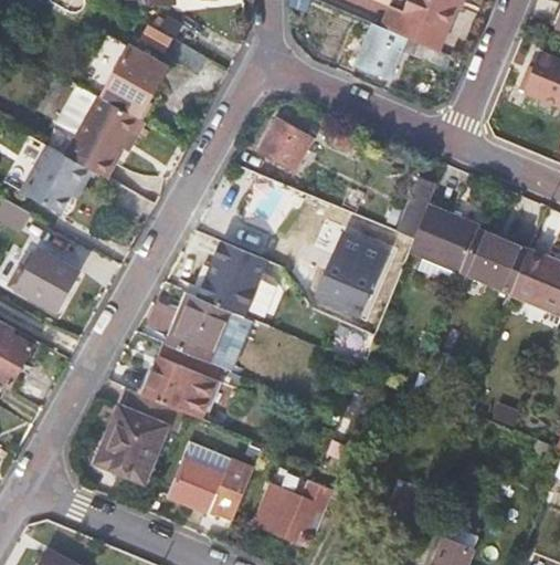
[(437,50),(457,0),(391,0),(380,27),(437,50)]
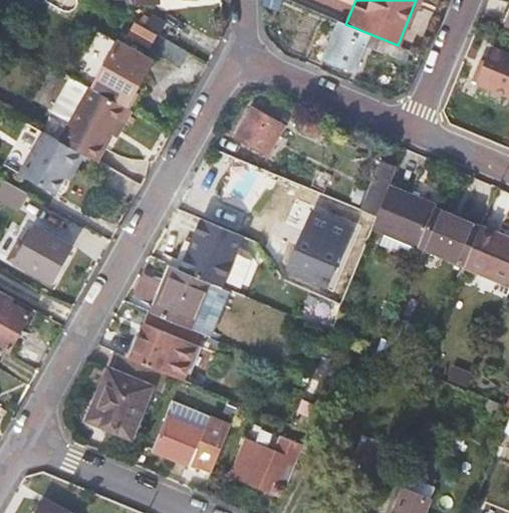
[(123,32),(146,44),(153,32),(131,20),(123,32)]
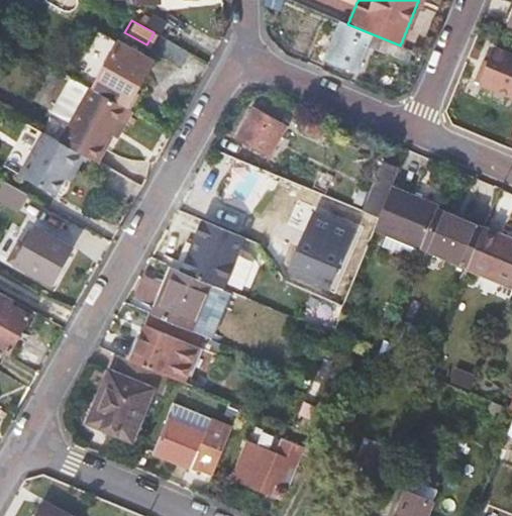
[(347,24),(343,22),(326,62),(355,74),(369,46),(409,63),(414,50),(400,45),(347,24)]
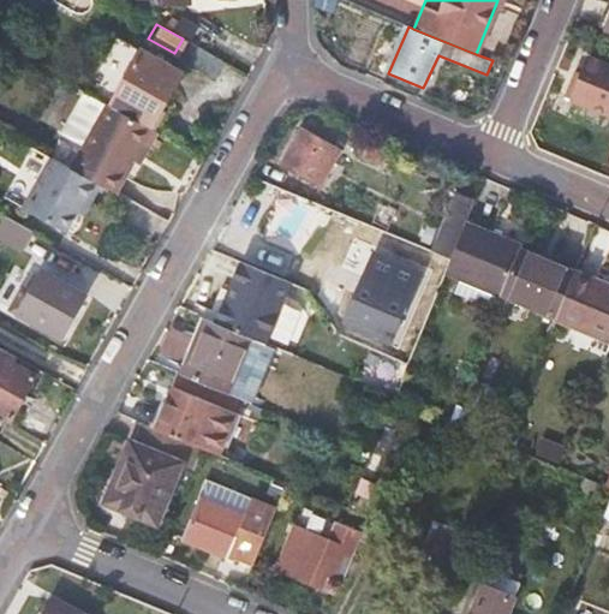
[(147,126),(151,129),(161,112),(157,109),(179,70),(113,34),(91,75),(100,79),(91,95),(147,126)]
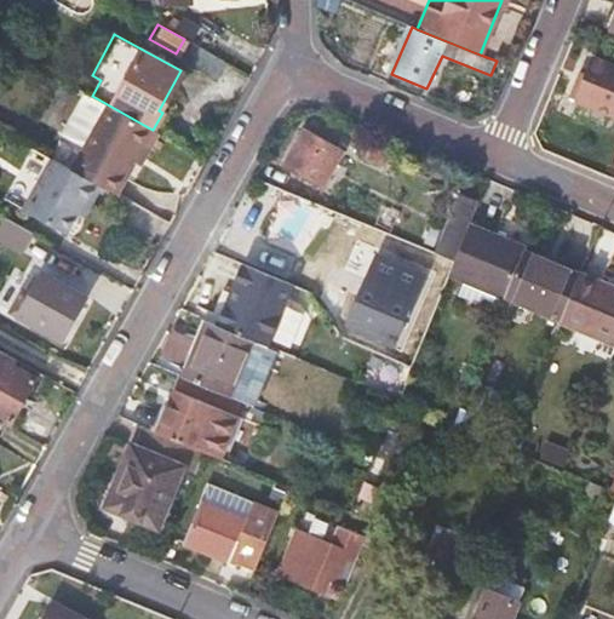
[(613,115),(613,68),(592,59),(575,99),(613,115)]
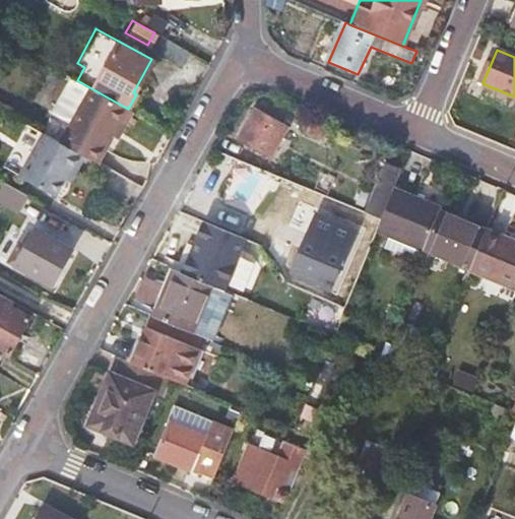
[(59,95),(113,126),(124,107),(77,80),(69,76),(59,95)]
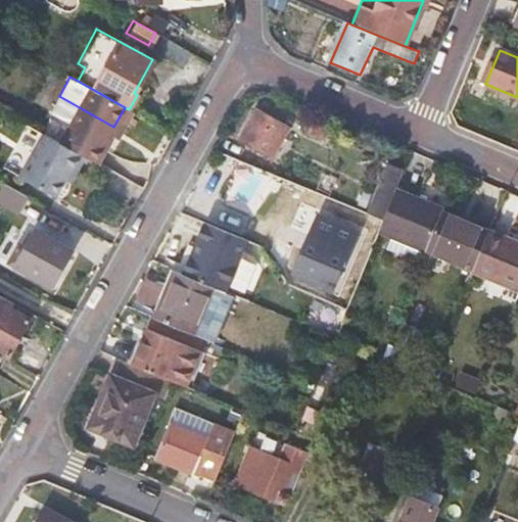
[(81,155),(92,162),(110,132),(113,127),(59,96),(51,110),(66,120),(54,141),(81,155)]
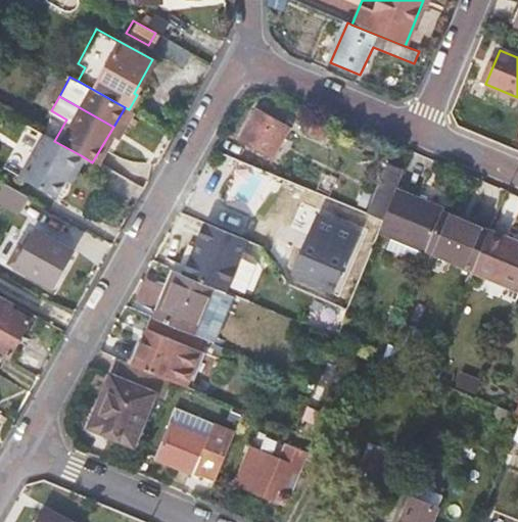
[(266,153),(282,125),(273,120),(275,115),(264,109),(262,112),(249,106),(234,134),(266,153)]
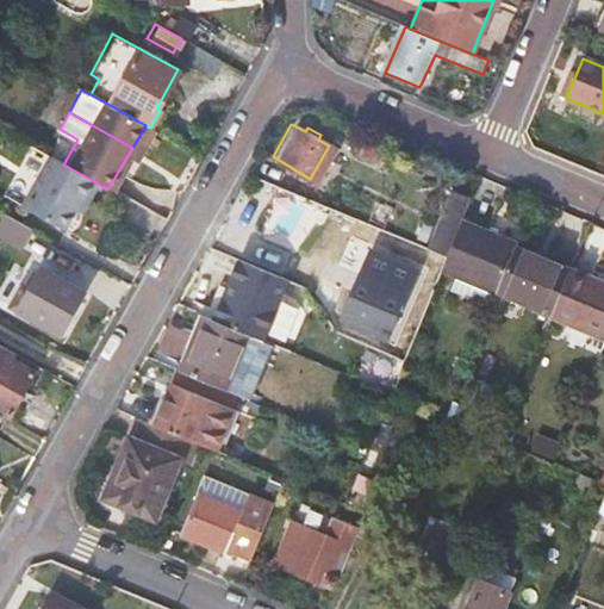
[(138,151),(151,129),(150,128),(145,125),(132,148),(138,151)]
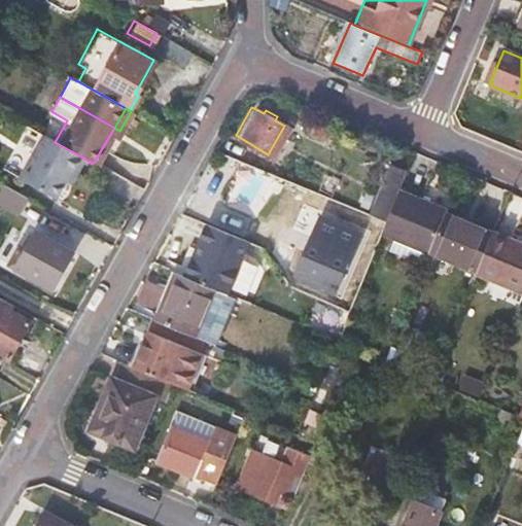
[(311,135),(324,141),(327,130),(315,125),(311,135)]
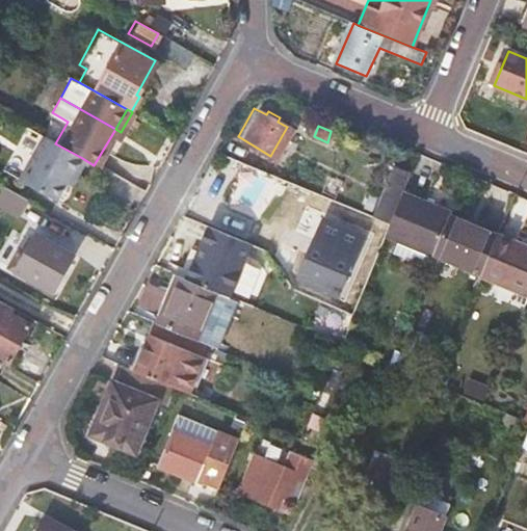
[(26,201),(46,212),(61,182),(67,173),(72,176),(82,158),(55,143),(40,134),(8,191),(26,201)]
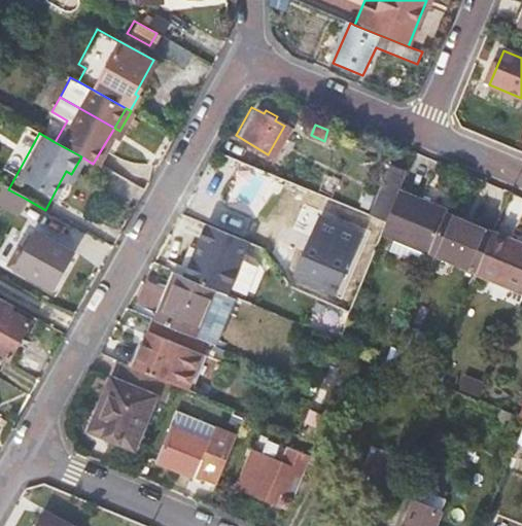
[(390,168),(370,216),(385,223),(397,193),(405,174),(390,168)]
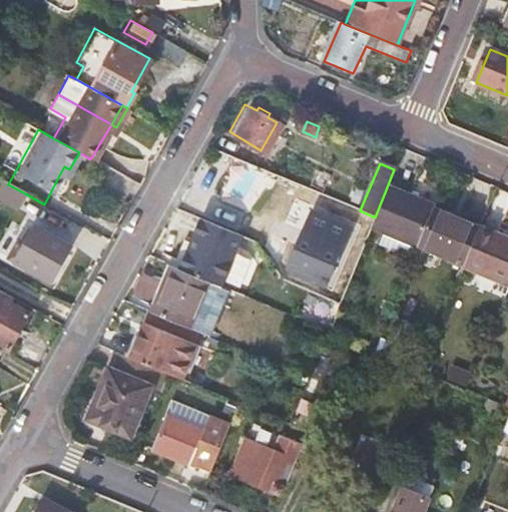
[(64,166),(59,175),(64,178),(69,169),(64,166)]
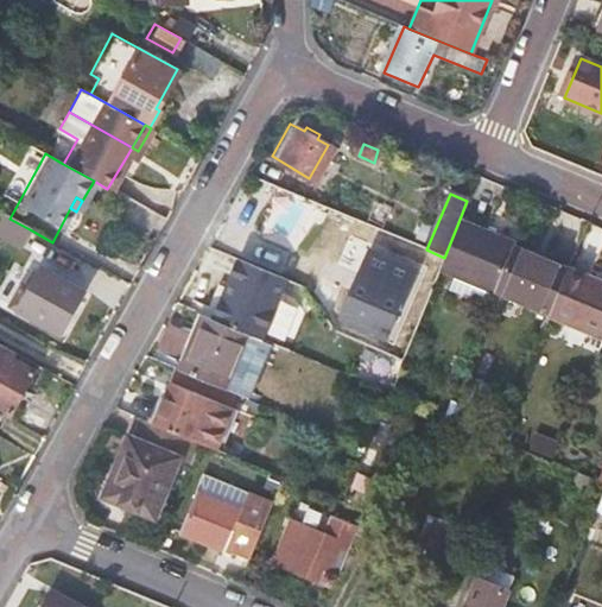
[(0,240),(18,250),(30,229),(10,219),(0,214),(0,240)]
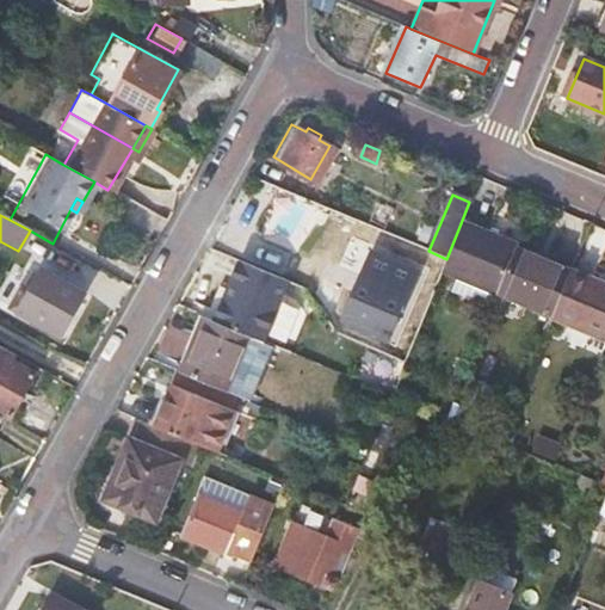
[(461,223),(446,259),(442,270),(499,294),(517,250),(518,246),(461,223)]
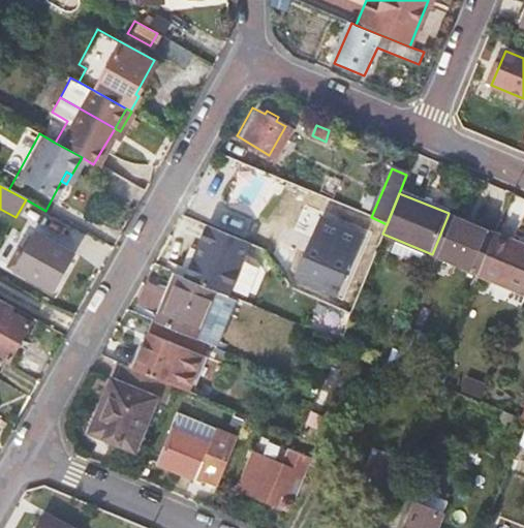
[(480,274),(495,236),(448,216),(432,254),(480,274)]
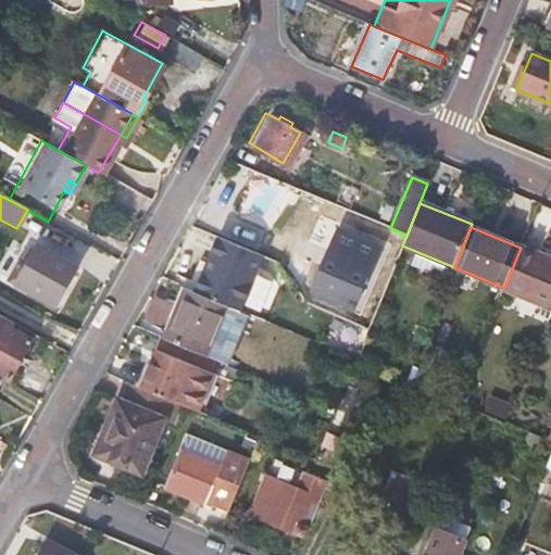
[(352,311),(377,250),(336,231),(311,292),(352,311)]
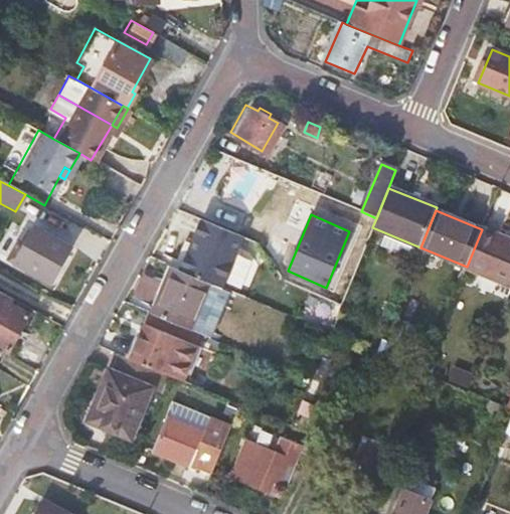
[(177,271),(218,288),(240,237),(198,219),(177,271)]
